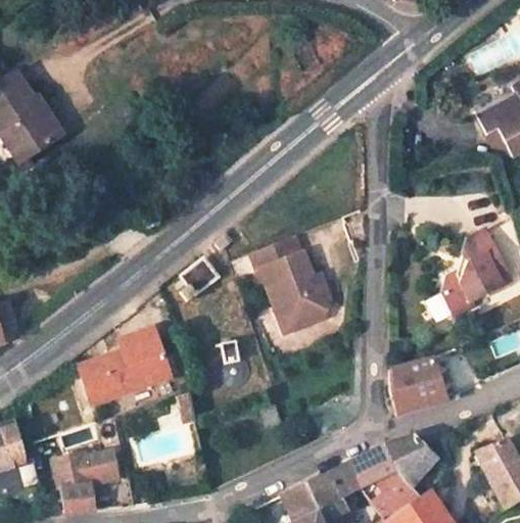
[(0,83),(0,131),(20,162),(55,140),(41,119),(50,112),(39,95),(34,98),(25,84),(16,73),(5,80),(0,83)]
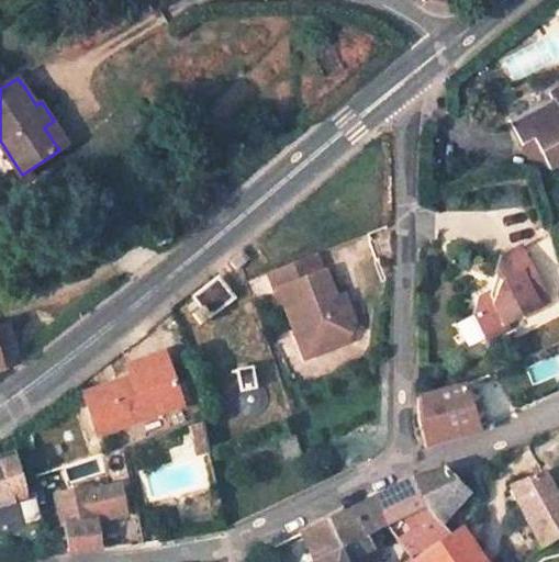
[(32,87),(26,90),(36,105),(42,102),(32,87)]
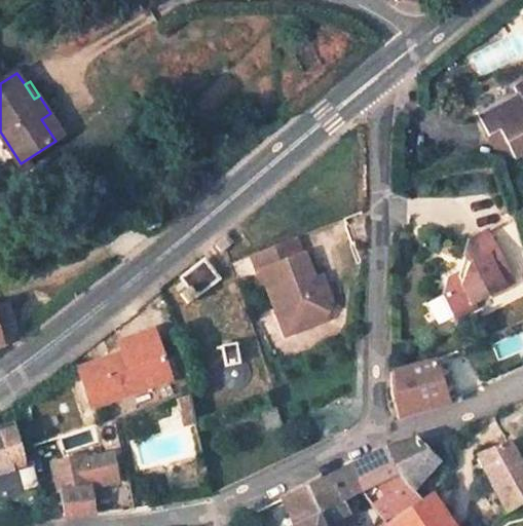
[(501,127),(516,156),(522,153),(522,83),(515,87),(518,94),(490,109),(480,114),(490,134),(501,127)]
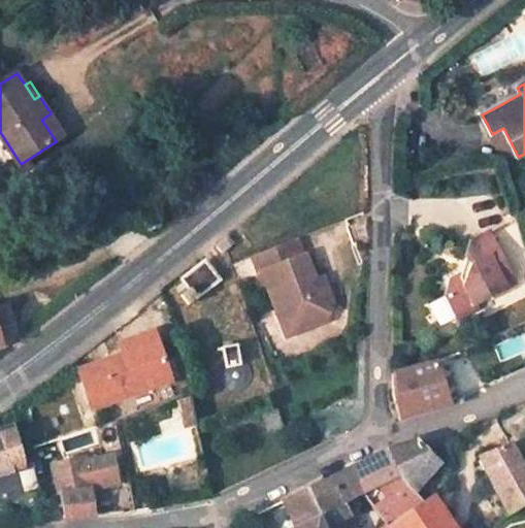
[(51,113),(41,120),(56,141),(65,135),(51,113)]
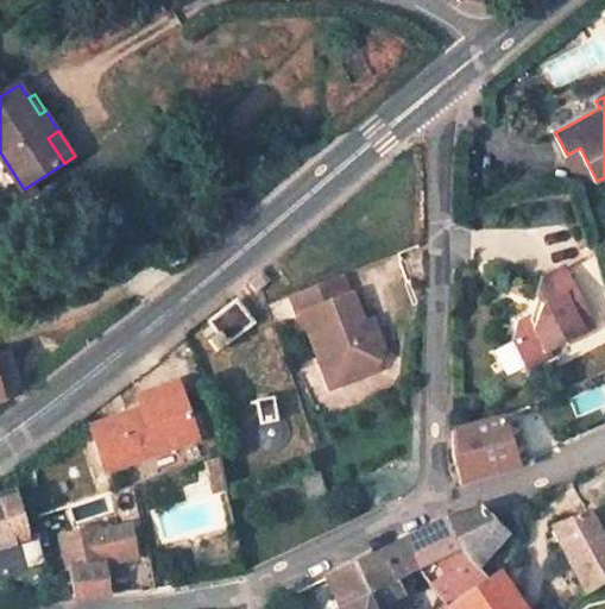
[(565,269),(542,282),(536,296),(541,306),(539,315),(522,324),(516,339),(529,366),(554,353),(553,350),(596,328),(579,297),(565,269)]
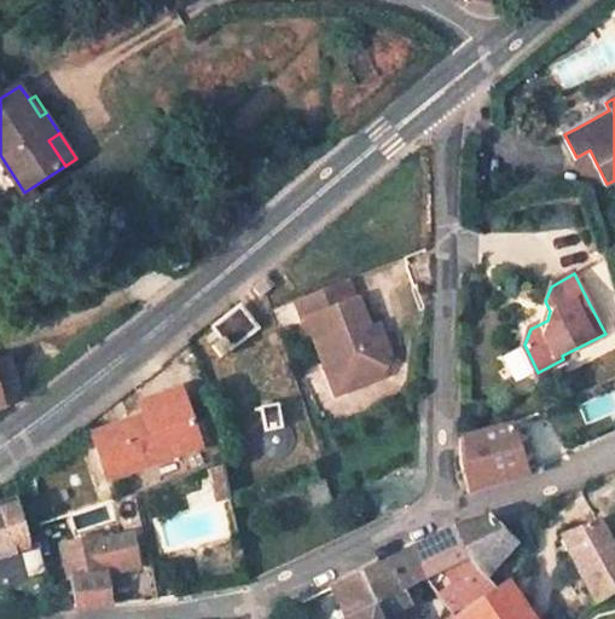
[(268,276),(255,287),(265,298),(278,285),(268,276)]
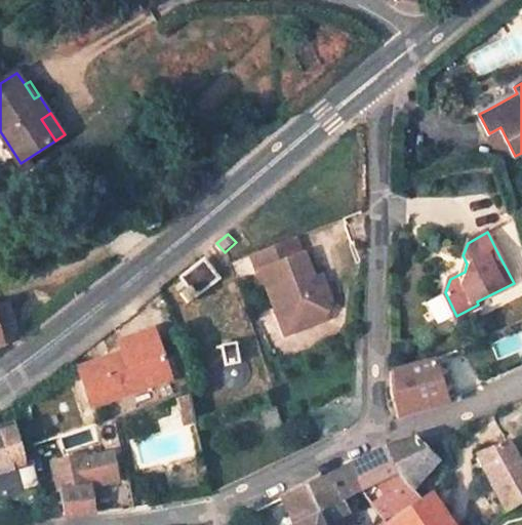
[(296,237),(252,254),(261,273),(263,272),(279,316),(289,313),(296,332),(326,321),(332,303),(326,286),(319,288),(316,279),(306,253),(303,253),(296,237)]
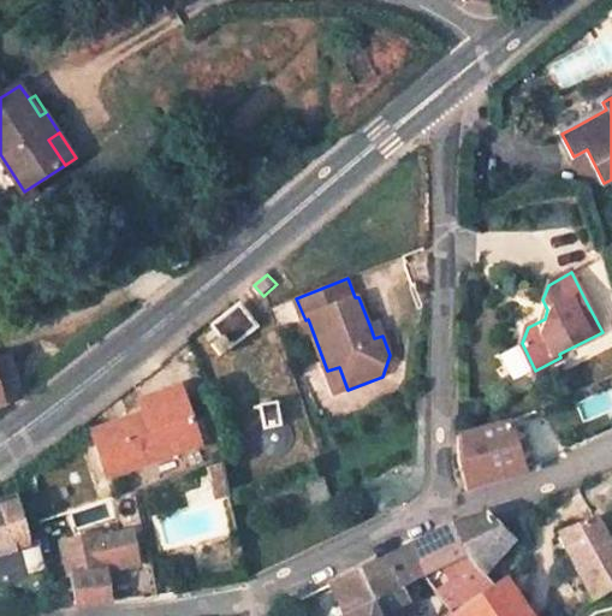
[(242,303),(215,325),(225,337),(214,344),(221,355),(259,326),(242,303)]
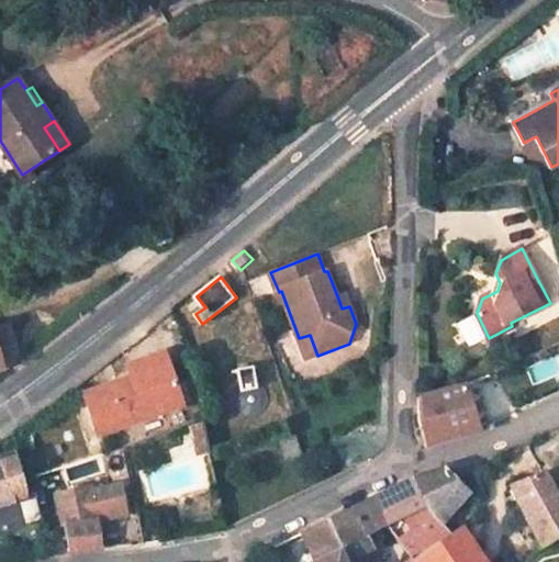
[(345,295),(338,299),(342,308),(349,306),(345,295)]
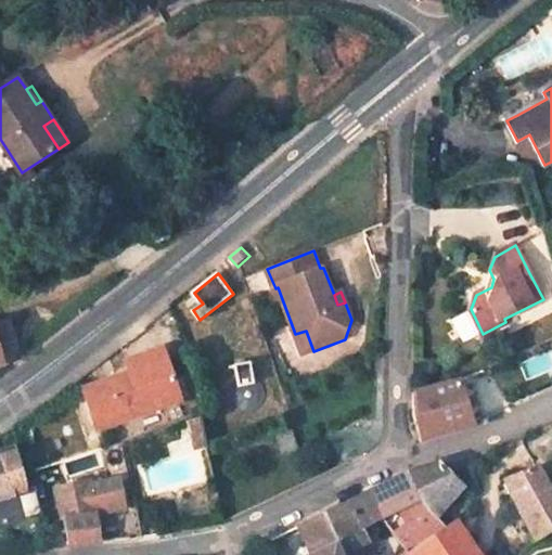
[(0,364),(3,363),(4,361),(21,348),(11,318),(0,321),(0,364)]
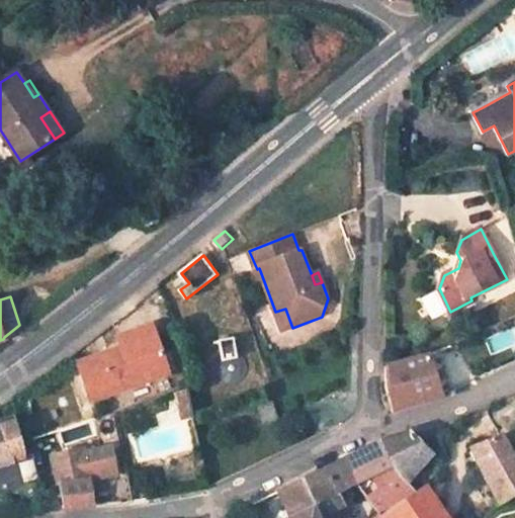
[(285,309),(275,312),(282,331),(292,328),(285,309)]
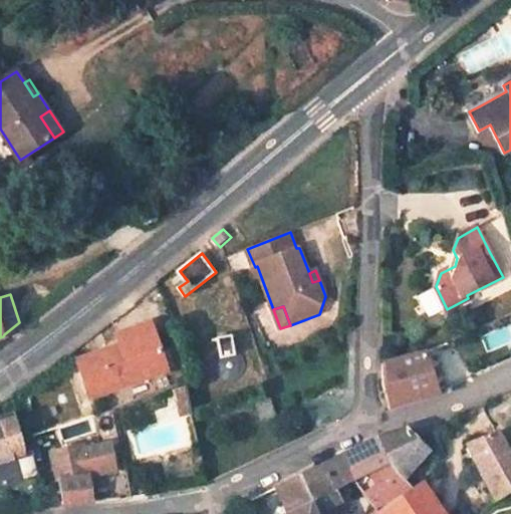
[(153,322),(116,334),(120,345),(156,333),(153,322)]
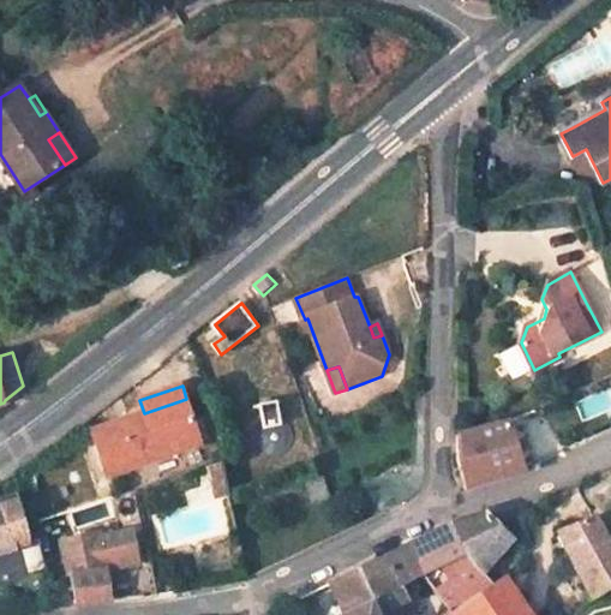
[(144,413),(95,430),(111,475),(202,442),(186,399),(144,413)]
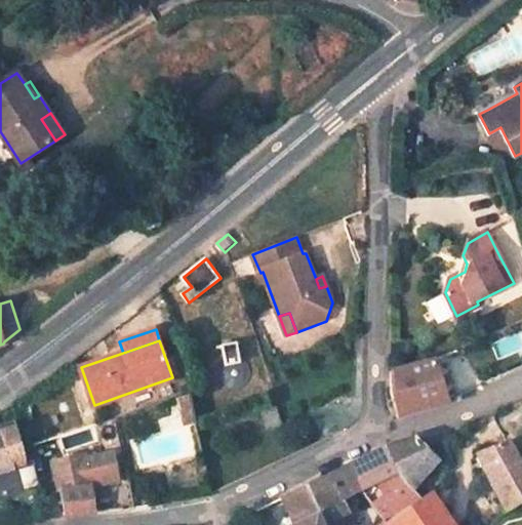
[(237,342),(224,346),(227,364),(241,361),(237,342)]
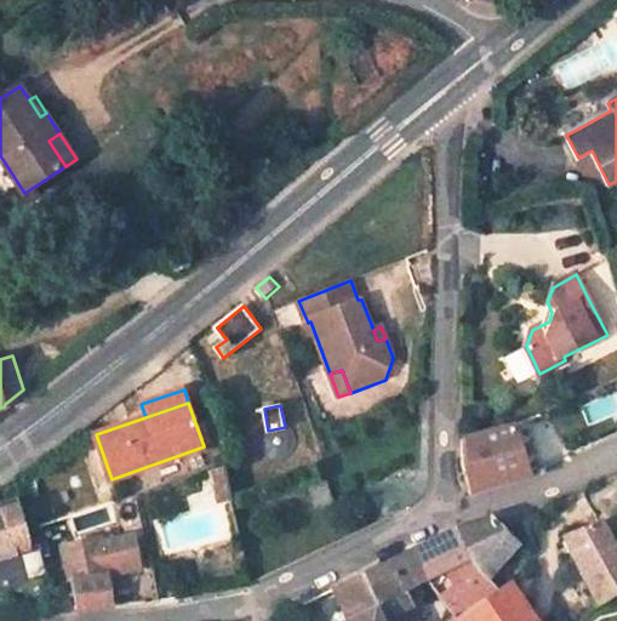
[(487,433),(464,439),(466,456),(472,491),(507,482),(503,465),(525,459),(515,426),(487,433)]
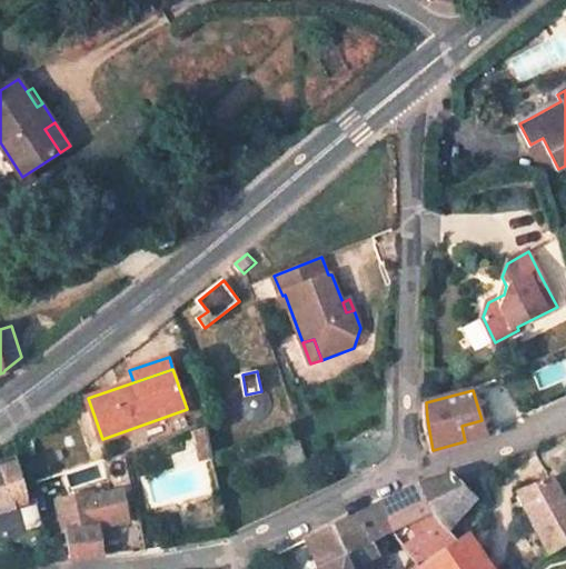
[(482,420),(462,426),(465,441),(487,435),(482,420)]
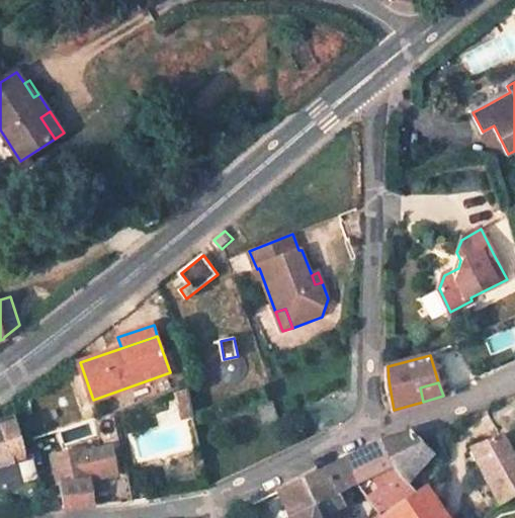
[(187,387),(176,392),(182,419),(194,417),(187,387)]
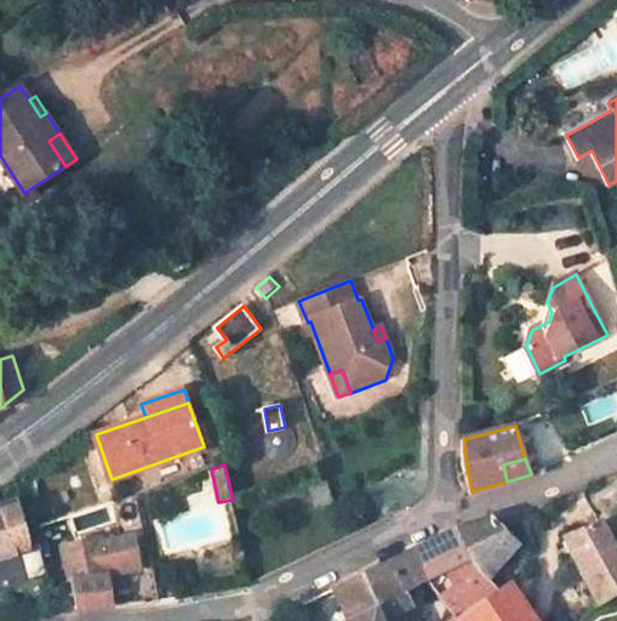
[(327,483),(314,486),(320,507),(335,502),(327,483)]
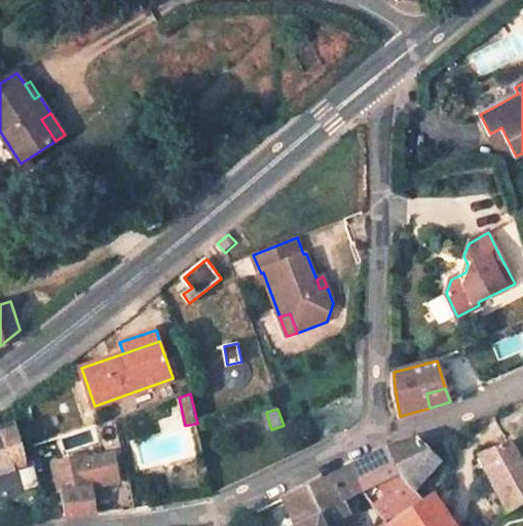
[(15,424),(0,428),(0,472),(13,468),(11,462),(25,458),(15,424)]
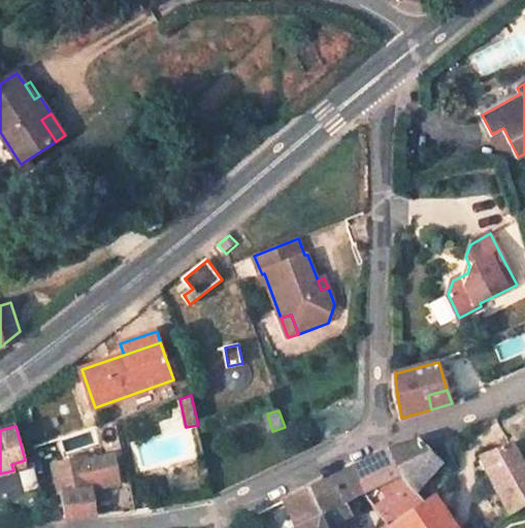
[(385,452),(310,489),(329,527),(348,527),(342,520),(351,515),(347,506),(356,501),(353,494),(400,473),(408,485),(376,506),(384,526),(388,526),(424,501),(417,491),(441,463),(437,459),(417,439),(385,452)]
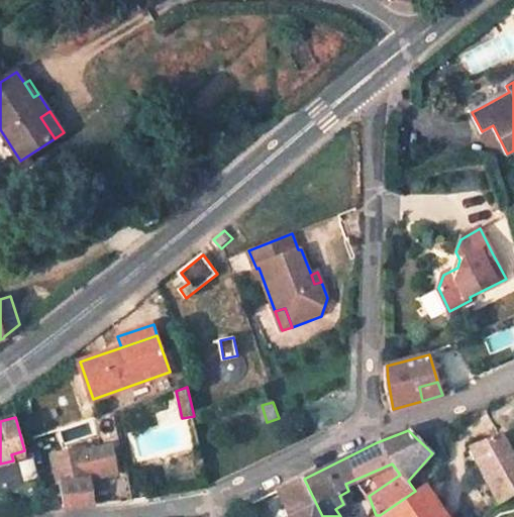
[(513,452),(502,432),(471,444),(501,503),(513,494),(513,452)]
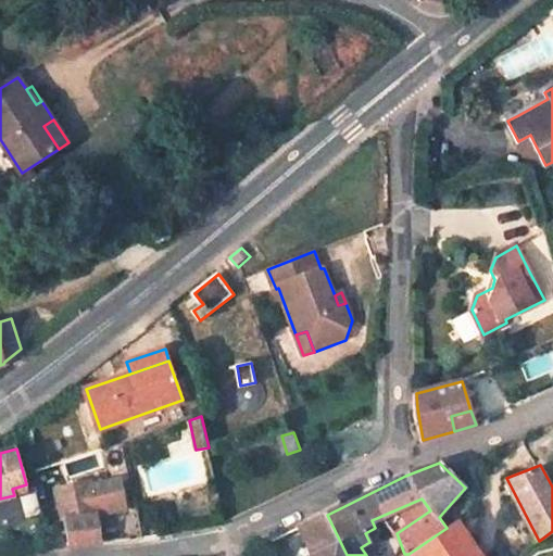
[(122,478),(93,483),(99,516),(130,512),(122,478)]
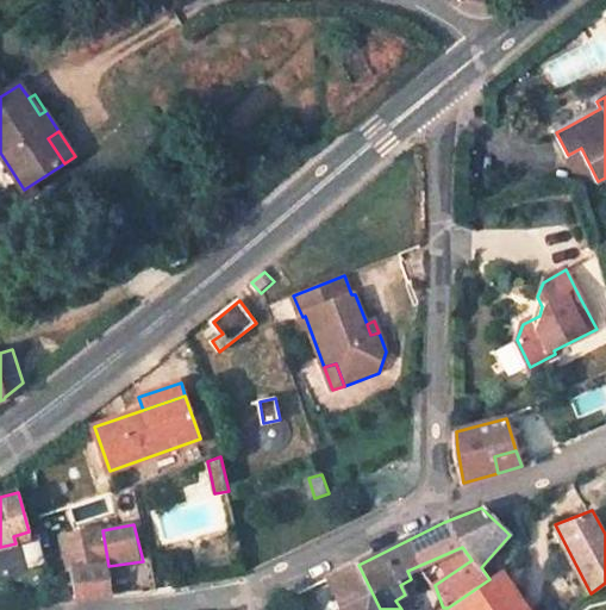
[(102,530),(63,539),(77,599),(113,596),(108,566),(102,530)]
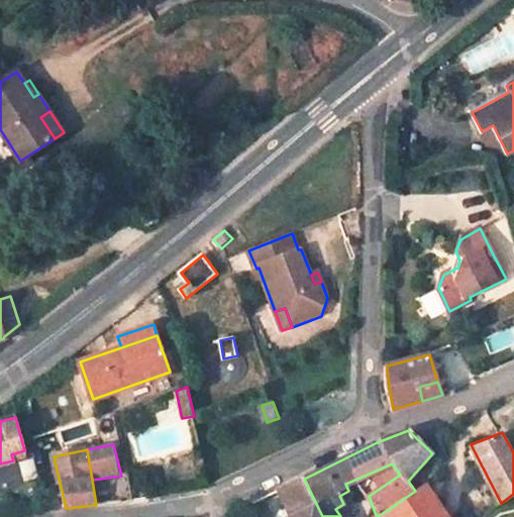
[(24,450),(11,454),(13,460),(26,456),(24,450)]
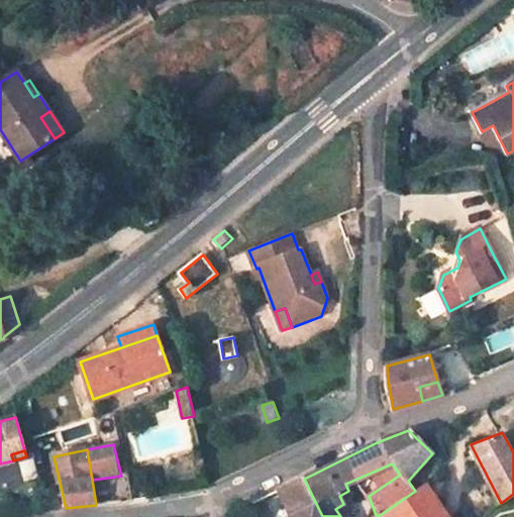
[(290,486),(281,490),(294,515),(290,516),(380,516),(380,515),(376,515),(372,516),(322,516),(304,479),(290,486)]
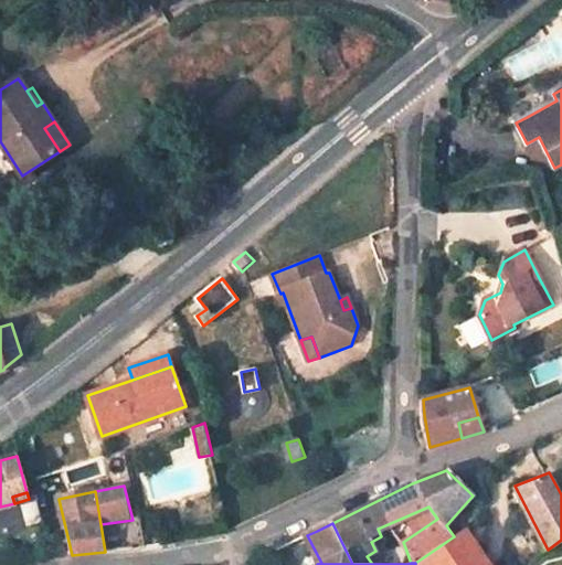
[(454,536),(415,563),(415,564),(488,564),(464,530),(454,536)]
